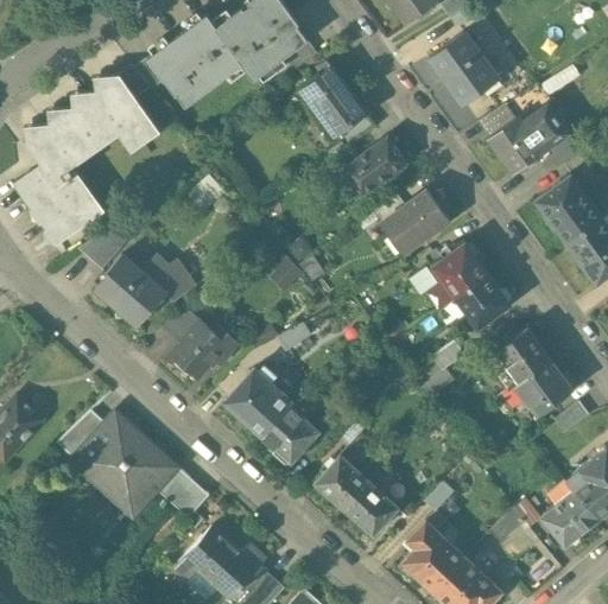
[(298,26),(279,0),(251,0),(247,4),(249,7),(242,12),(241,10),(215,27),(215,29),(242,67),(242,68),(253,82),(284,59),(308,43),(296,27),(298,26)]
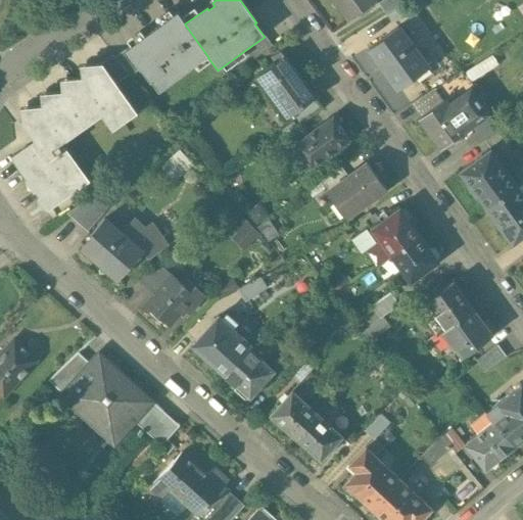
[(378,0),(377,0),(332,0),(348,21),(378,0)]
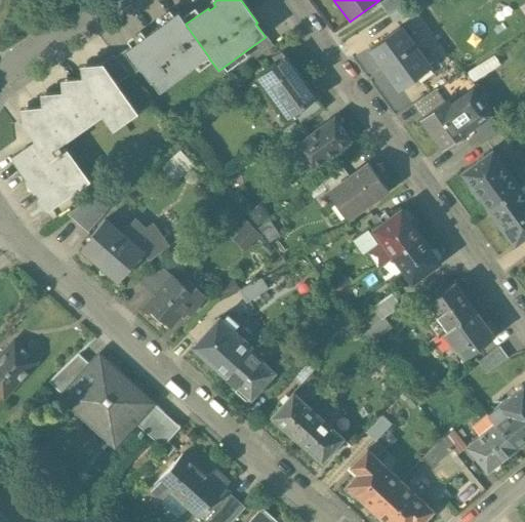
[(406,0),(388,0),(381,5),(389,16),(409,4),(406,0)]
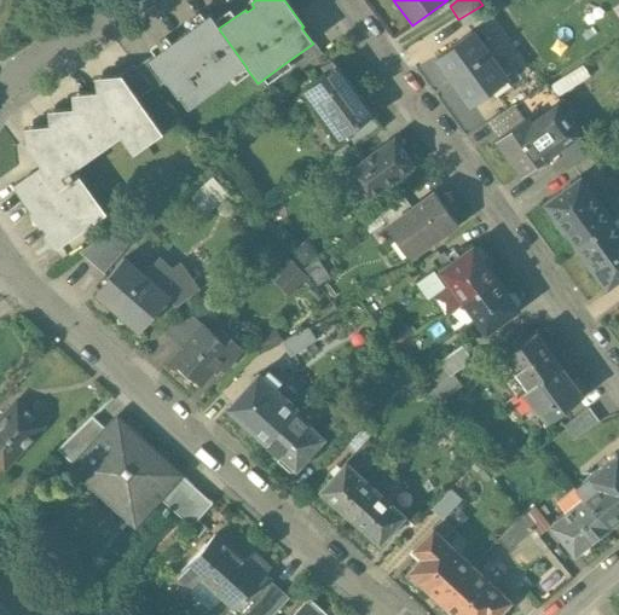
[(247,68),(219,29),(219,28),(210,17),(149,62),(166,85),(167,83),(178,99),(179,98),(189,110),(247,69),(247,68)]
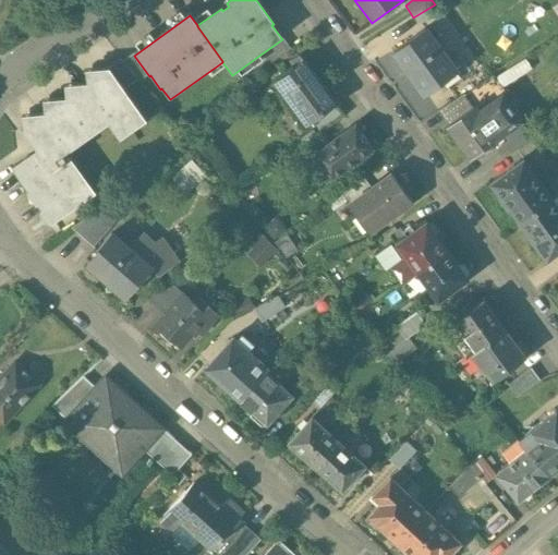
[(424,32),(393,56),(425,98),(457,74),(437,48),(441,45),(432,32),(427,35),(424,32)]
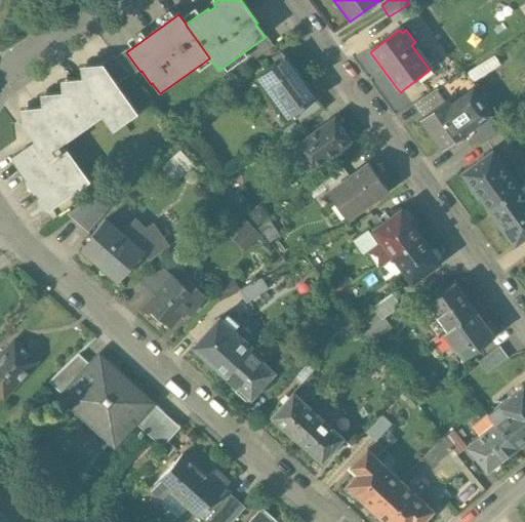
[(266,37),(245,51),(253,63),(274,48),(266,37)]
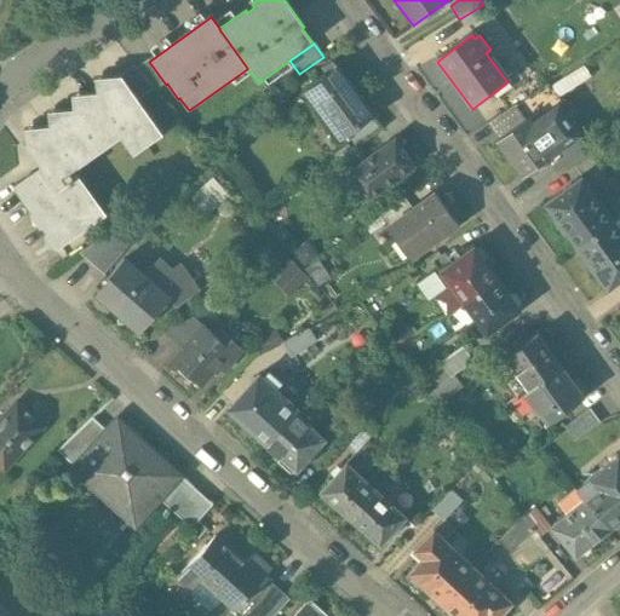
[(434,90),(447,82),(435,61),(422,68),(434,90)]
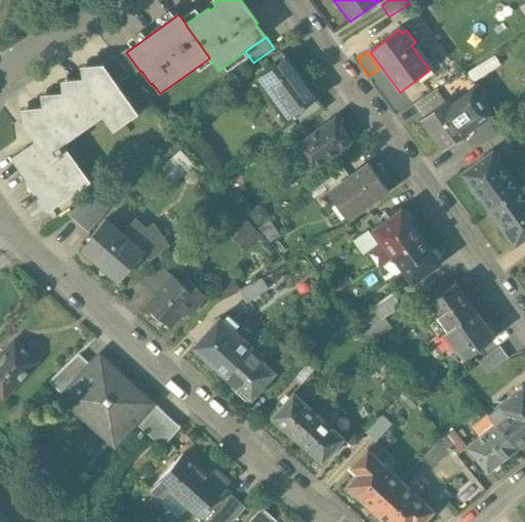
[(140,72),(126,52),(116,59),(130,77),(131,78),(140,72)]
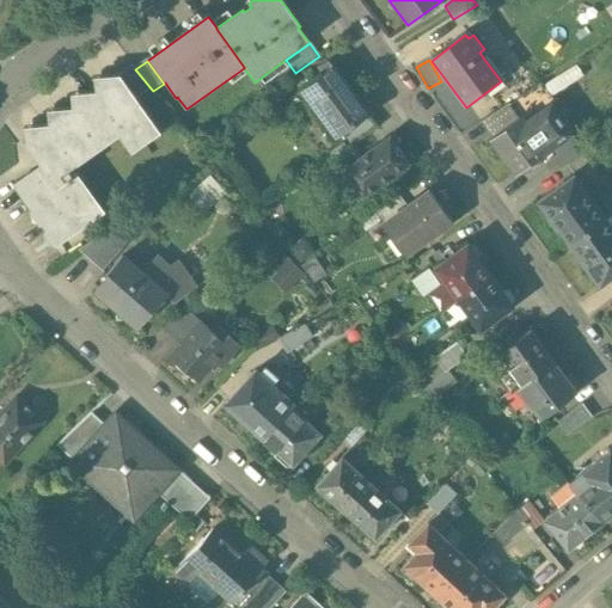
[(135,69),(133,67),(120,77),(138,100),(152,90),(135,69)]
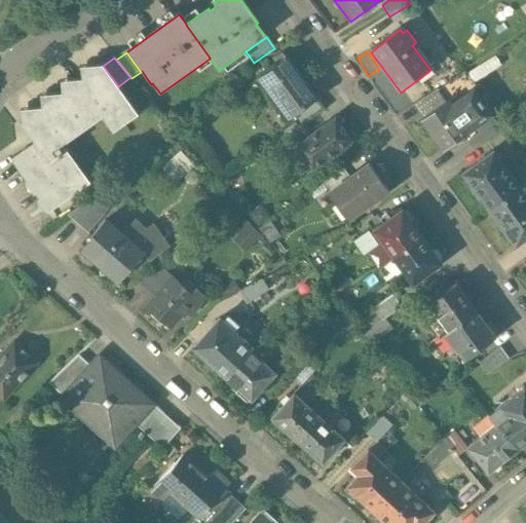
[(315,101),(286,61),(259,80),(259,81),(261,80),(290,119),(289,120),(289,121),(296,116),(315,102),(315,101)]
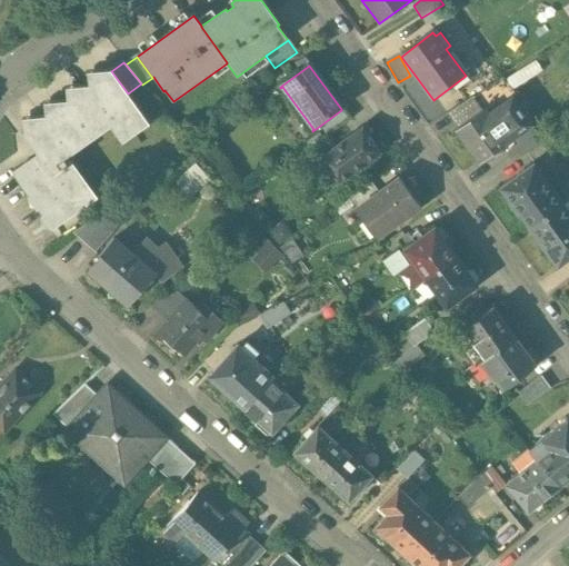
[(67,102),(90,142),(111,128),(123,144),(149,125),(128,93),(111,71),(109,71),(110,72),(67,102)]
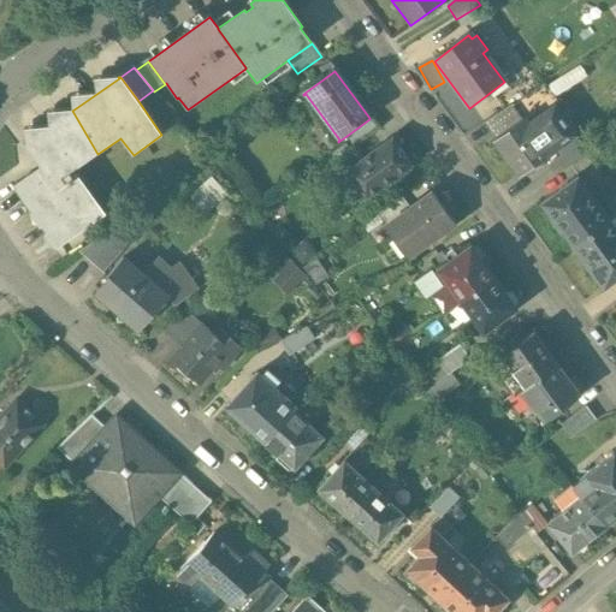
[(513,106),(484,125),(496,141),(522,122),(522,120),(521,120),(513,108),(514,108),(513,106)]
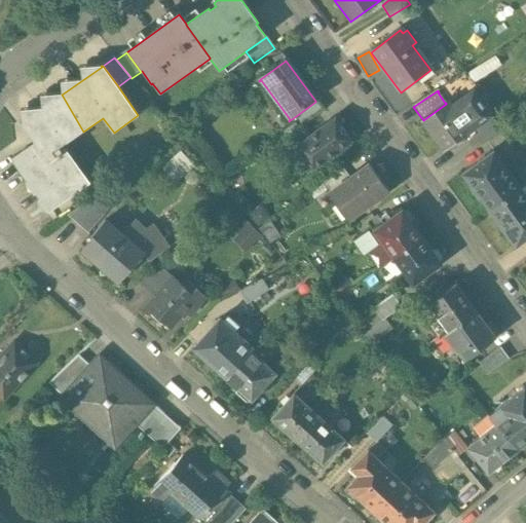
[(474,92),(451,109),(446,104),(423,120),(422,121),(445,151),(468,134),(491,117),(474,92)]
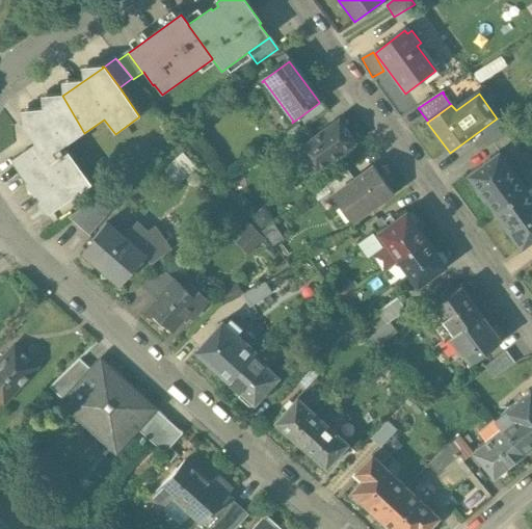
[(84,133),(62,96),(23,125),(23,124),(21,125),(35,144),(64,148),(84,133)]
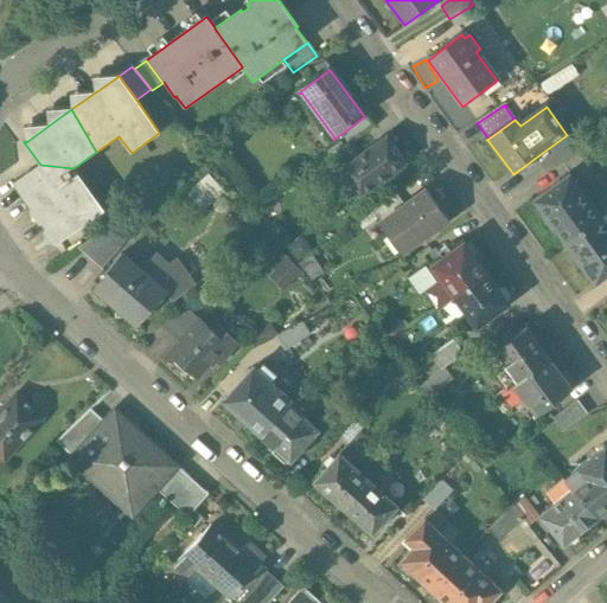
[(364,117),(342,134),(350,145),(371,128),(364,117)]
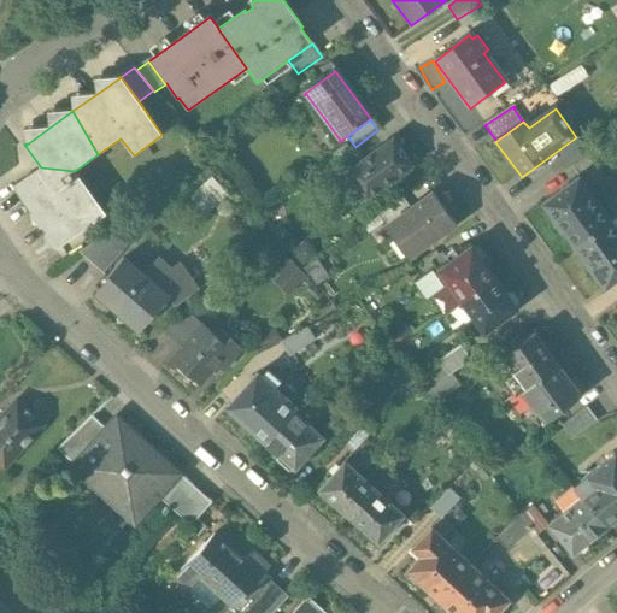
[(348,174),(347,175),(366,200),(412,168),(394,141),(363,164),(348,174)]
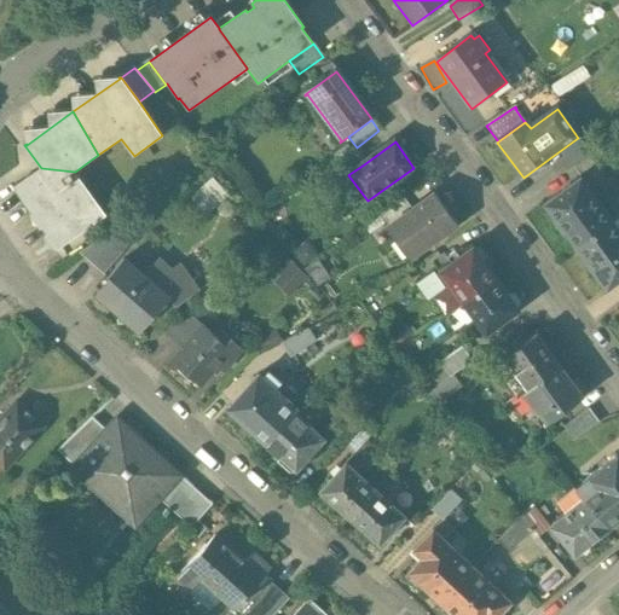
[(364,164),(353,150),(340,160),(350,174),(364,164)]
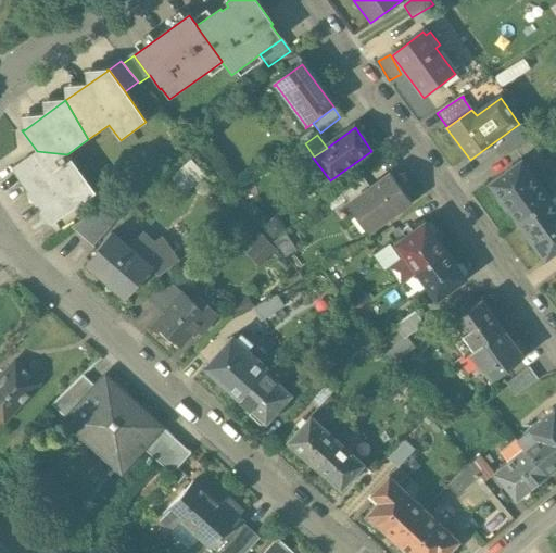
[(67,154),(37,151),(11,168),(52,225),(96,195),(67,154)]
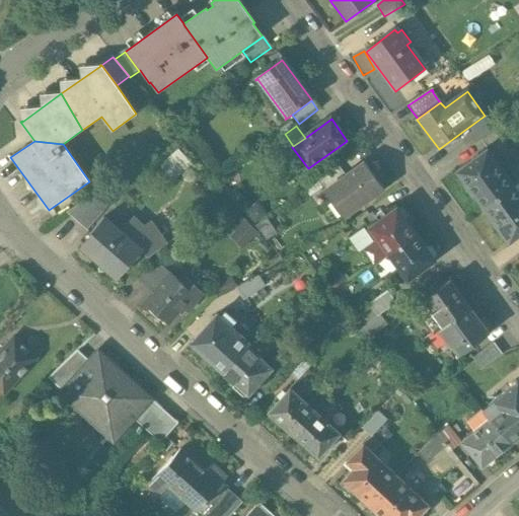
[(513,187),(487,151),(456,173),(465,186),(464,187),(473,200),(475,199),(483,209),(513,187)]
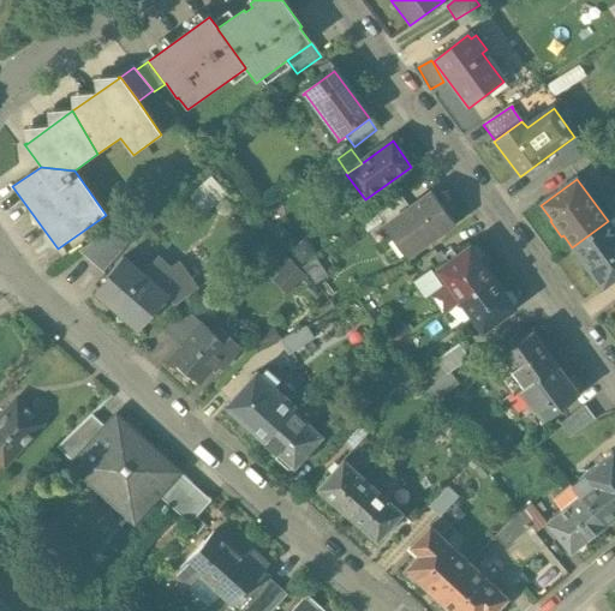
[(433,196),(386,228),(407,258),(428,244),(429,245),(439,238),(439,237),(454,226),(433,196)]
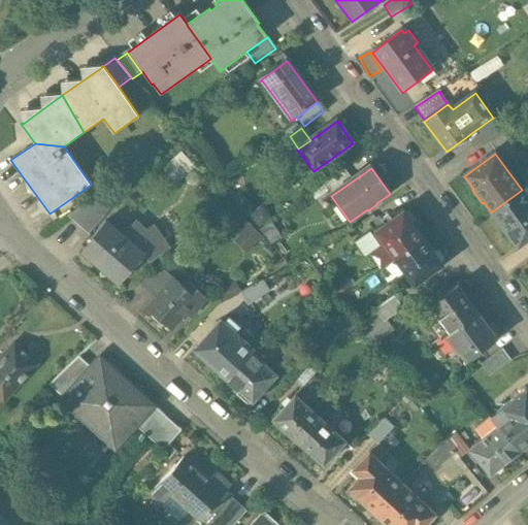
[(527,240),(527,198),(522,190),(491,212),(497,222),(496,223),(506,238),(508,236),(517,249),(527,240)]
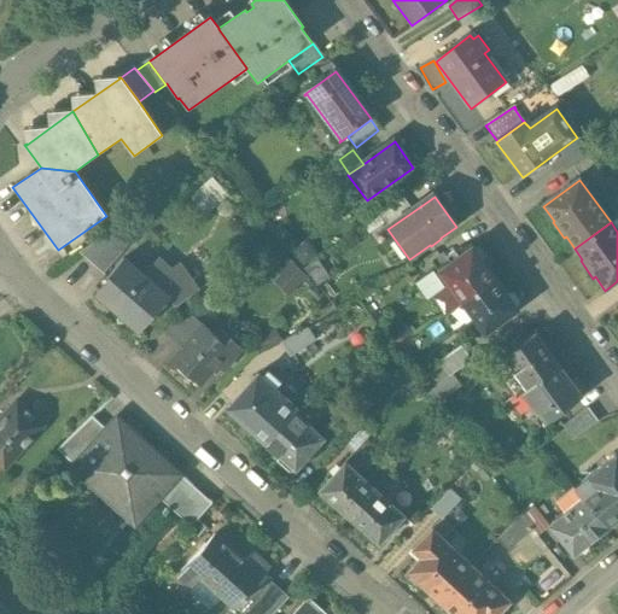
[(124,255),(105,238),(80,255),(104,276),(124,255)]
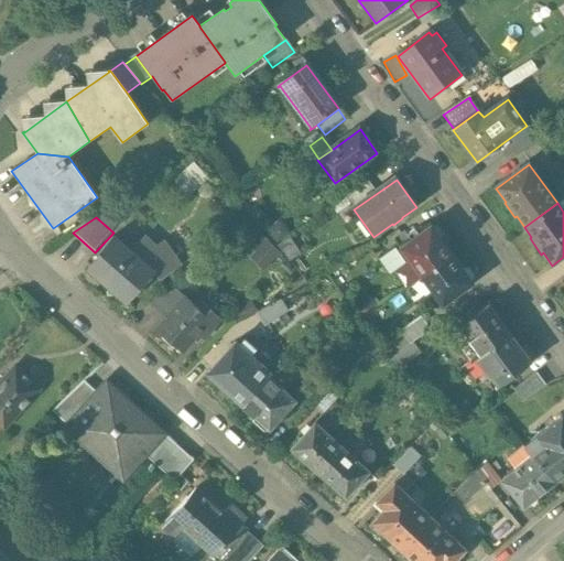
[(431,226),(420,235),(416,230),(408,237),(411,241),(400,249),(410,262),(396,272),(408,289),(422,279),(422,278),(452,256),(442,240),(443,236),(437,228),(433,228),(431,226)]
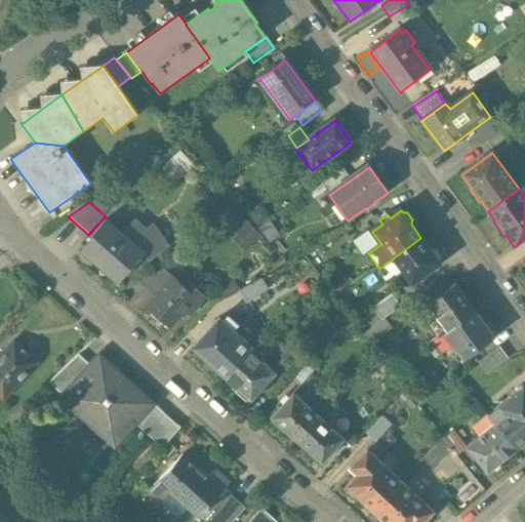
[(229,235),(245,251),(259,237),(243,221),(229,235)]
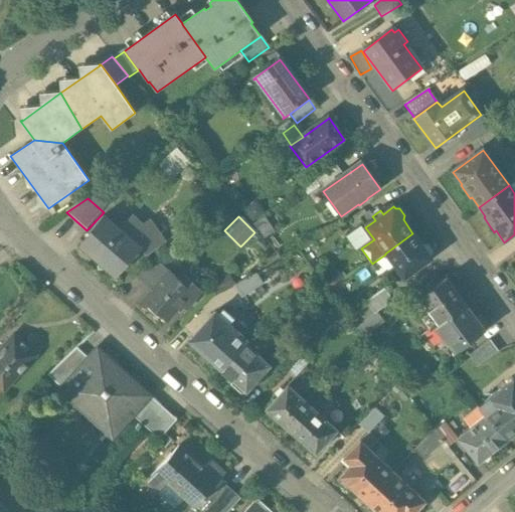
[(141,250),(104,218),(91,233),(93,234),(81,246),(117,278),(141,250)]
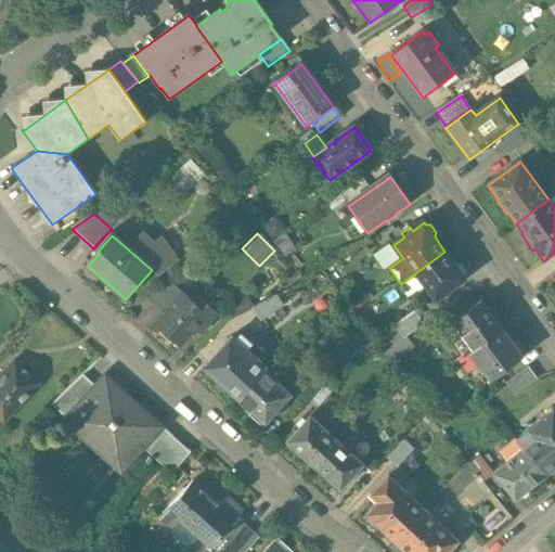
[(455,266),(444,252),(415,273),(415,274),(436,302),(446,295),(449,299),(459,292),(455,287),(466,280),(464,278),(466,273),(461,266),(455,266)]
